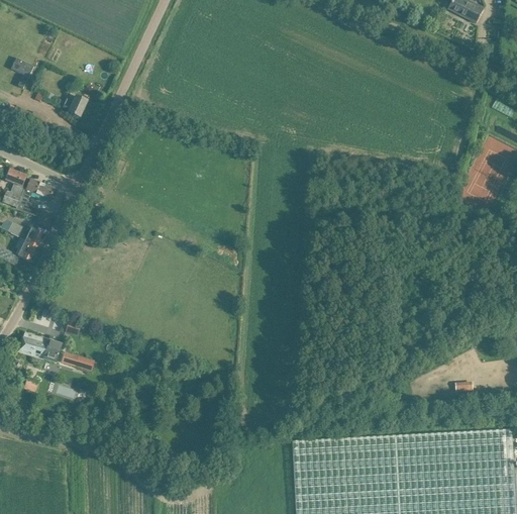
[(451,0),(448,7),(468,17),(476,21),(484,5),(476,1),(474,0),(451,0)]
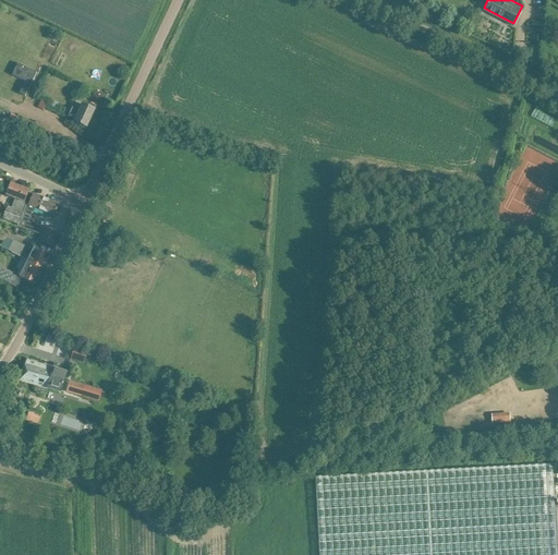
[(48,99),(43,96),(38,105),(44,108),(48,99)]
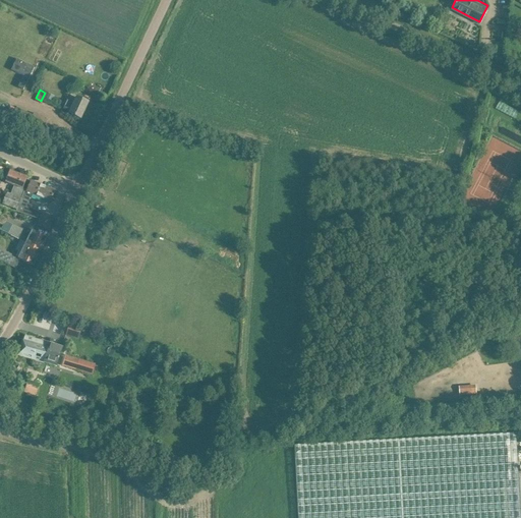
[(48,91),(46,96),(52,99),(54,94),(48,91)]
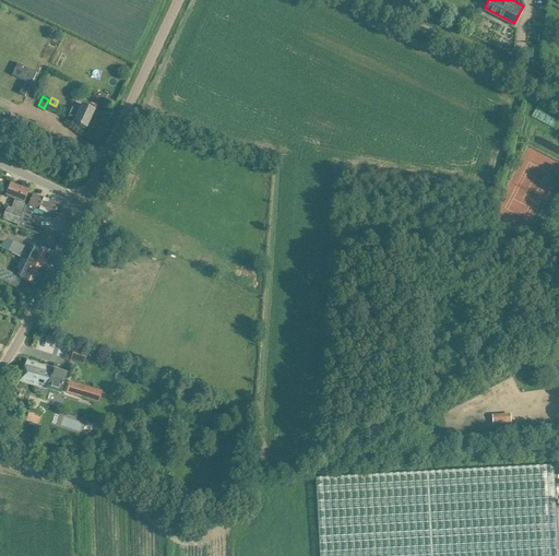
[(95,107),(82,102),(79,108),(72,105),(68,114),(74,117),(74,119),(86,125),(95,107)]
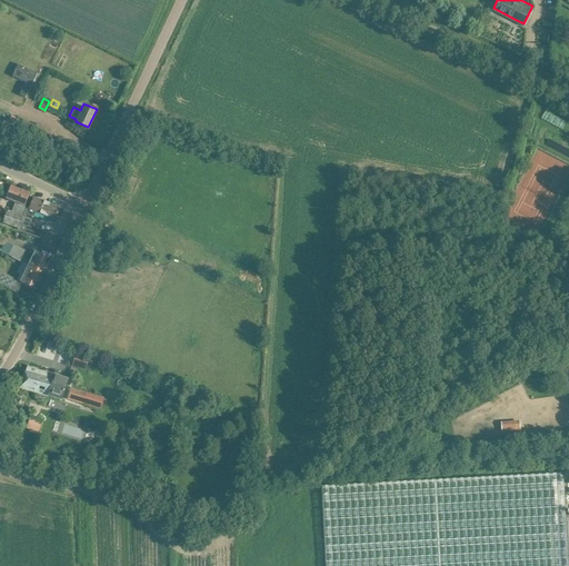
[(22,214),(23,214),(27,204),(25,204),(29,191),(10,184),(6,196),(17,200),(12,210),(7,208),(2,220),(17,226),(22,214)]
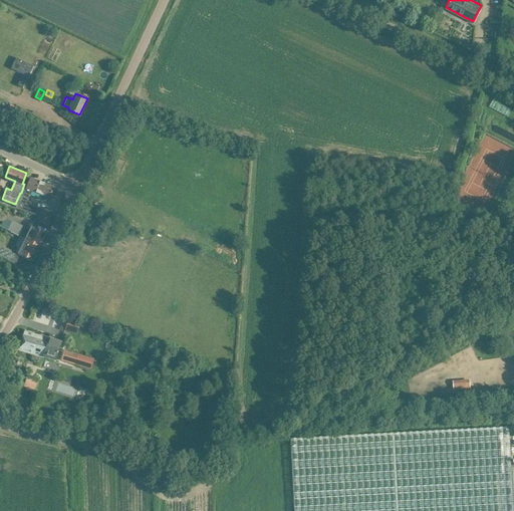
[(513,191),(513,173),(504,193),(511,196),(513,191)]
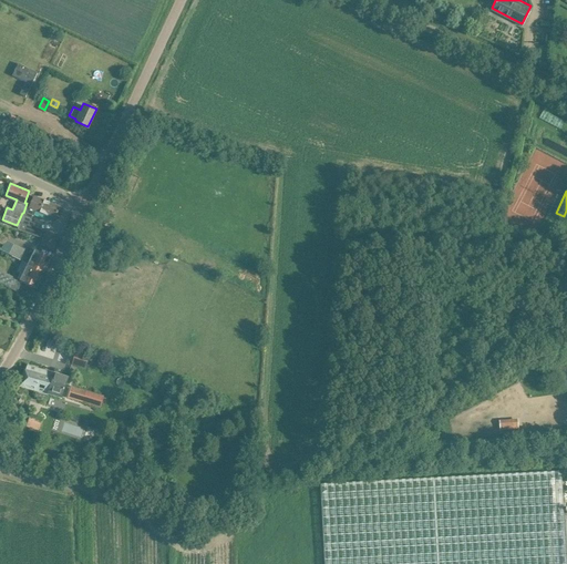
[(29,204),(27,203),(23,213),(17,227),(42,236),(39,243),(53,248),(59,234),(29,223),(34,208),(55,216),(60,205),(33,194),(29,204)]
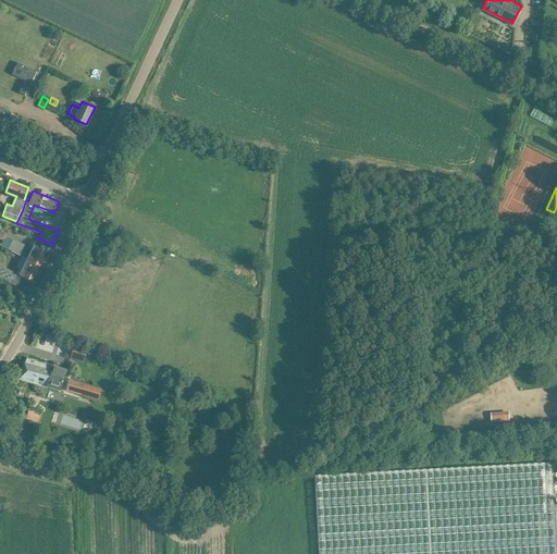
[(9,247),(27,257),(28,255),(38,259),(36,262),(44,266),(50,250),(34,243),(32,249),(25,246),(26,244),(13,237),(9,235),(4,244),(9,247)]
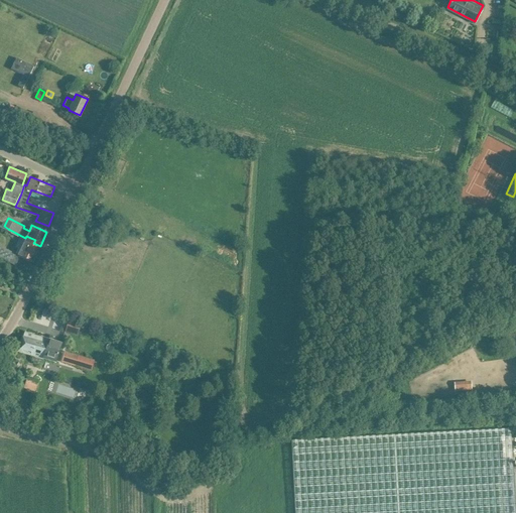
[(32,261),(40,246),(33,243),(35,240),(26,236),(25,238),(18,254),(19,254),(32,261)]
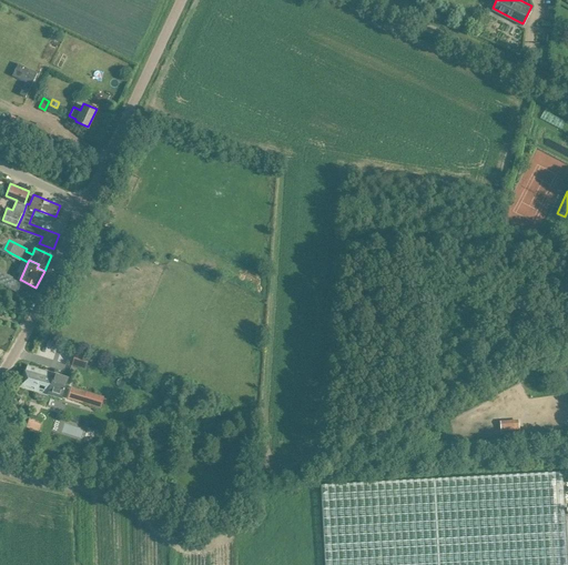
[(0,281),(17,291),(21,280),(20,280),(0,269),(0,281)]
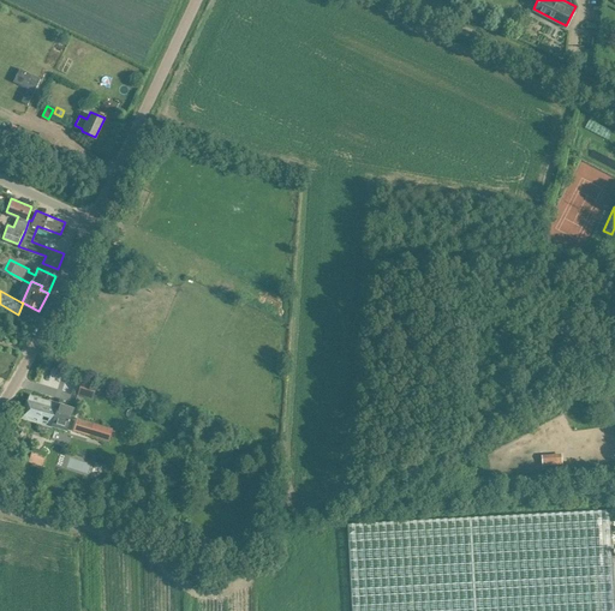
[(82,379),(77,393),(91,396),(96,384),(82,379)]
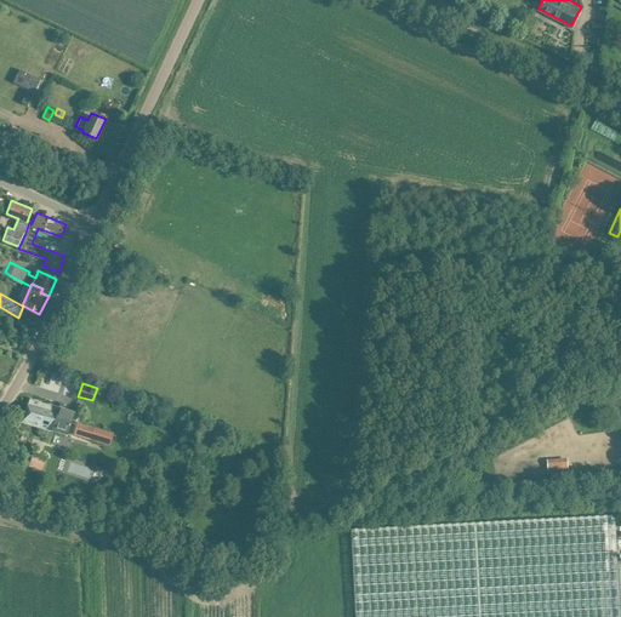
[(67,434),(74,410),(29,396),(22,420),(67,434)]
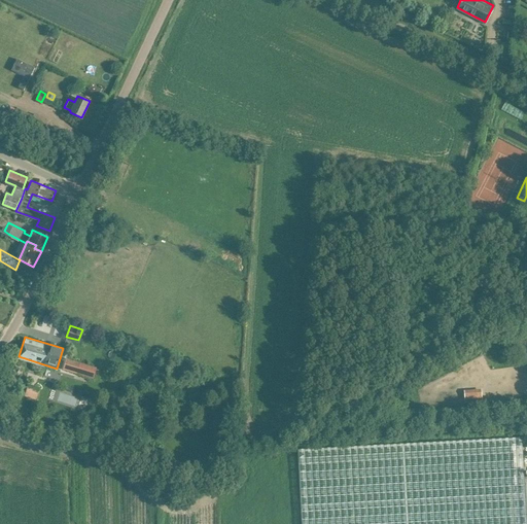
[(80,360),(77,372),(94,377),(97,365),(80,360)]
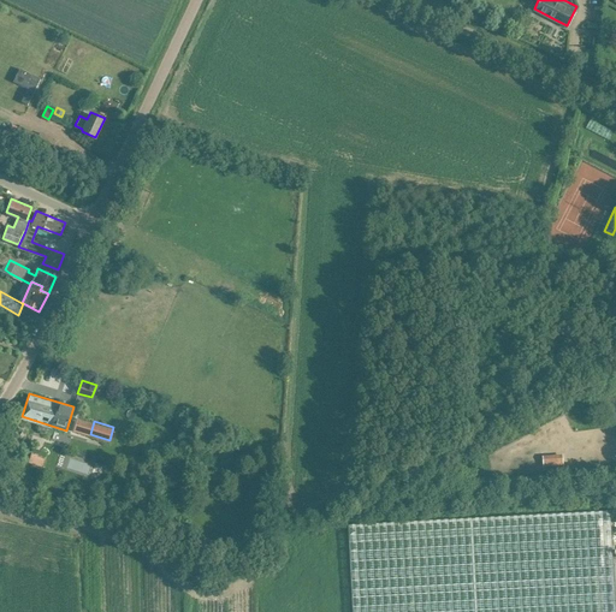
[(549,449),(550,459),(572,458),(570,447),(549,449)]
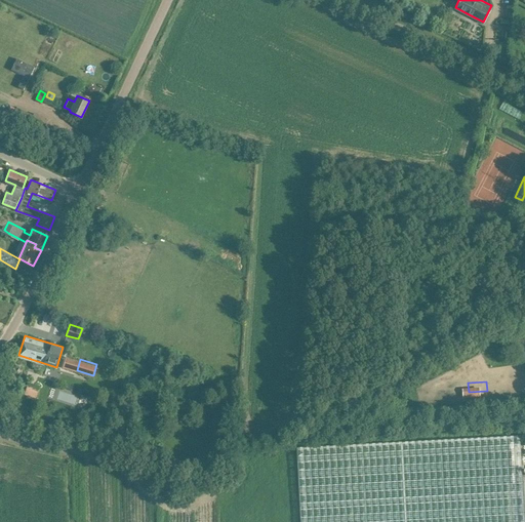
[(524,521),(524,473),(521,474),(519,435),(296,446),(300,521),(524,521)]
